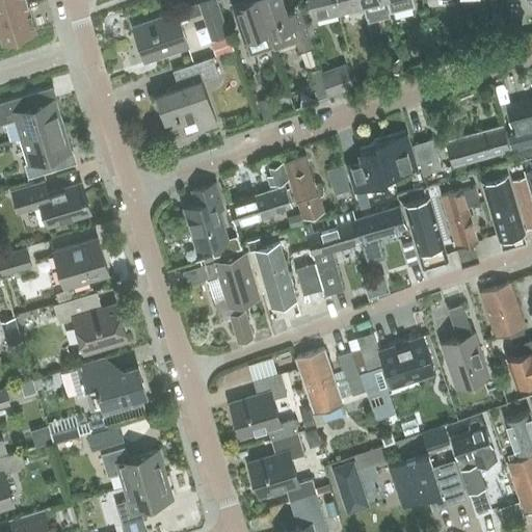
[(0,0),(0,16),(29,7),(27,0),(0,0)]
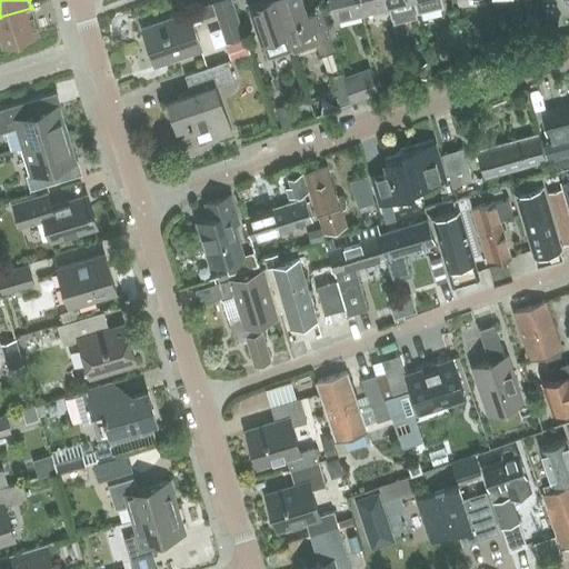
[(231,0),(220,0),(213,2),(217,13),(227,40),(243,35),(232,1),(231,0)]
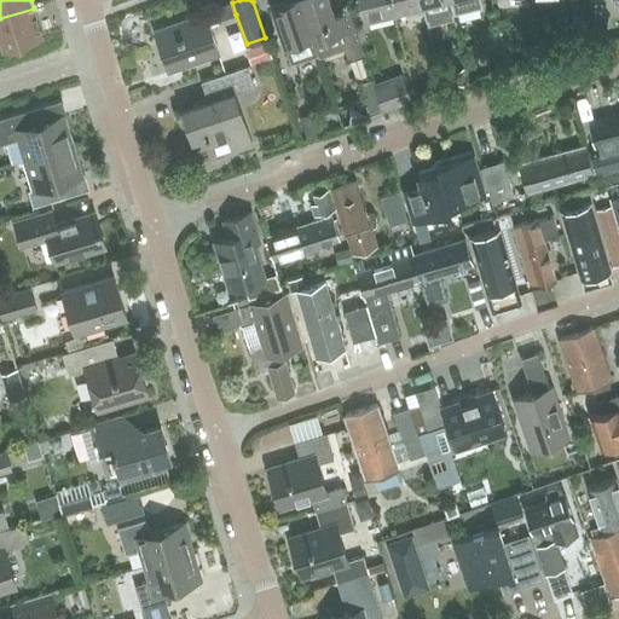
[(296,46),(312,40),(299,0),(279,0),(270,4),(283,45),(294,41),(296,46)]
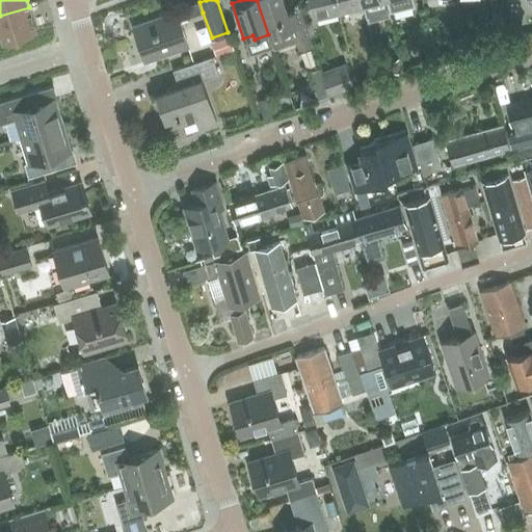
[(312,45),(306,27),(299,8),(287,12),(283,0),(257,0),(268,34),(291,27),(298,49),(312,45)]
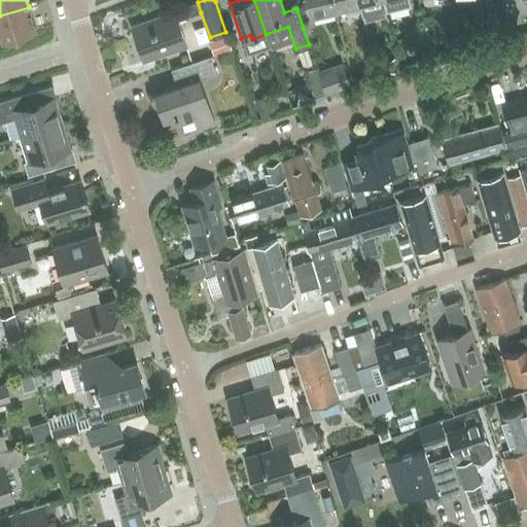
[(306,0),(310,14),(335,8),(331,0),(306,0)]
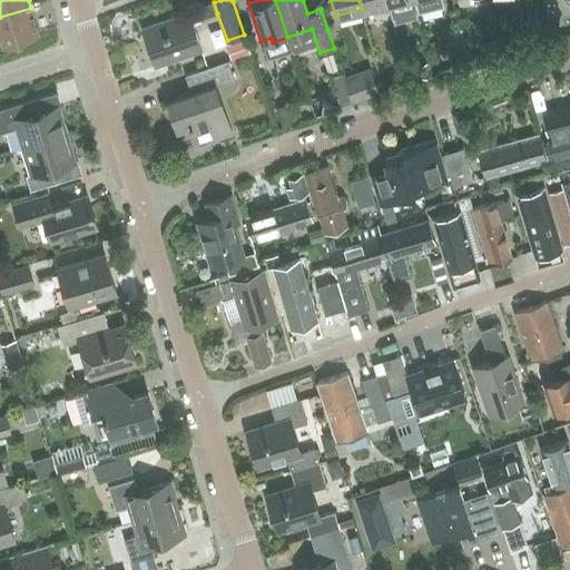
[(387,3),(386,0),(359,0),(362,9),(387,3)]
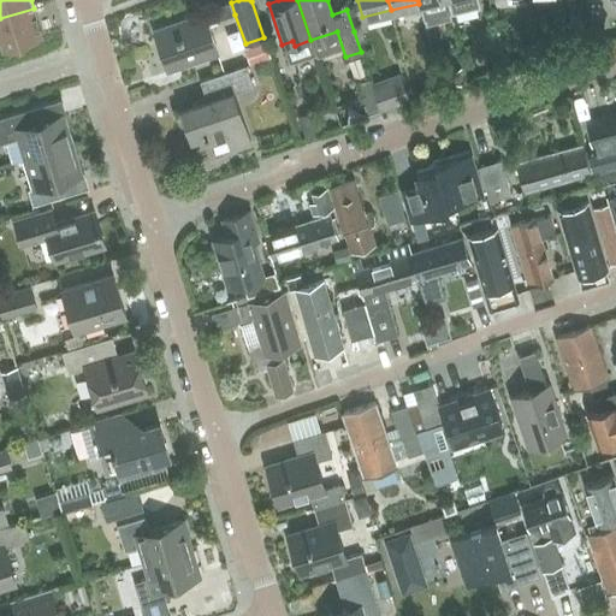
[(452,17),(448,0),(418,0),(419,4),(424,3),(427,18),(428,18),(430,23),(452,17)]
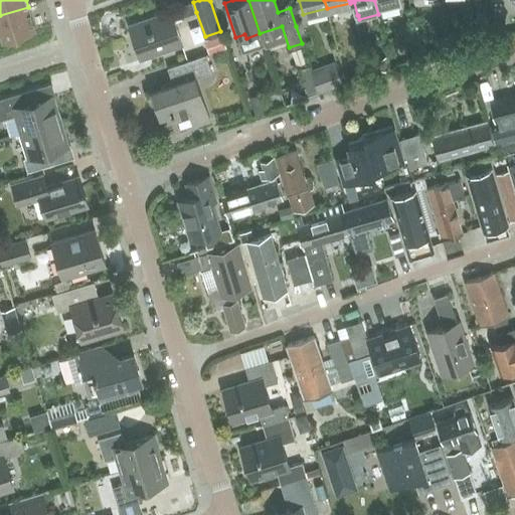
[(28,7),(0,15),(0,30),(2,38),(35,28),(28,7)]
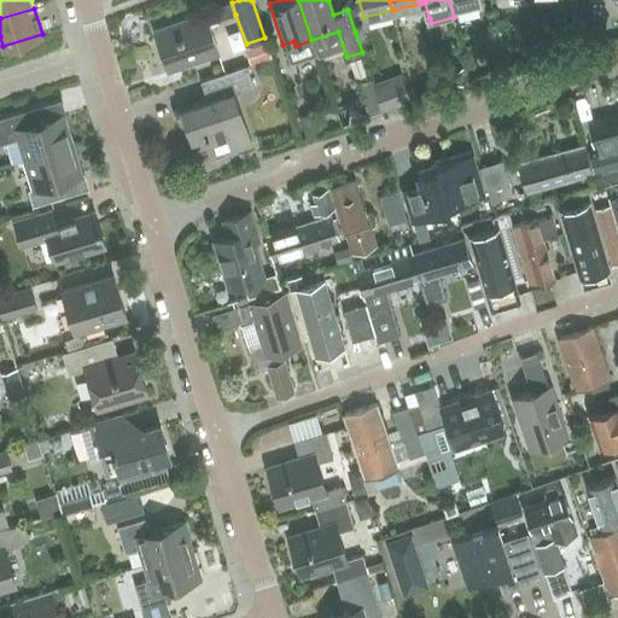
[(219,53),(209,24),(204,12),(153,29),(167,66),(168,65),(169,70),(172,70),(185,65),(187,63),(186,59),(196,56),(198,60),(219,53)]
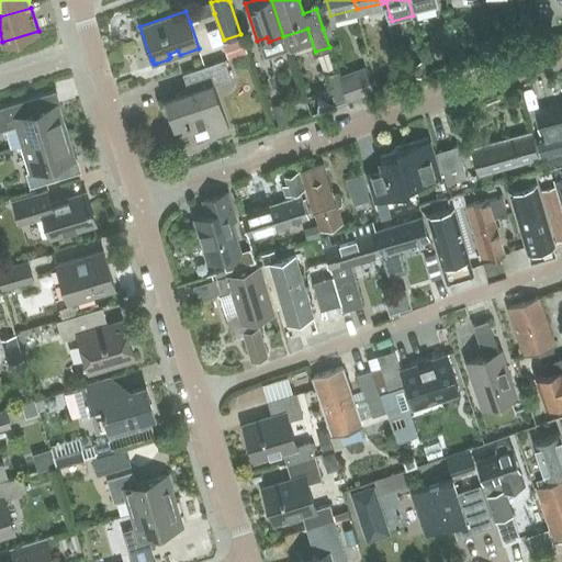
[(242,38),(224,45),(228,57),(246,52),(242,38)]
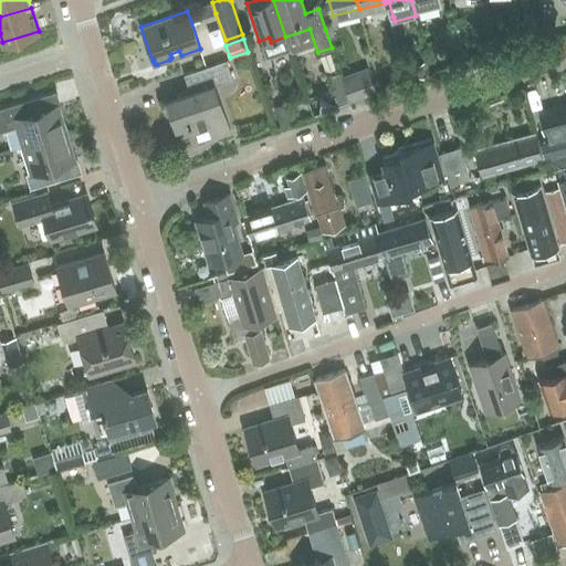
[(486,41),(477,44),(479,53),(490,50),(486,41)]
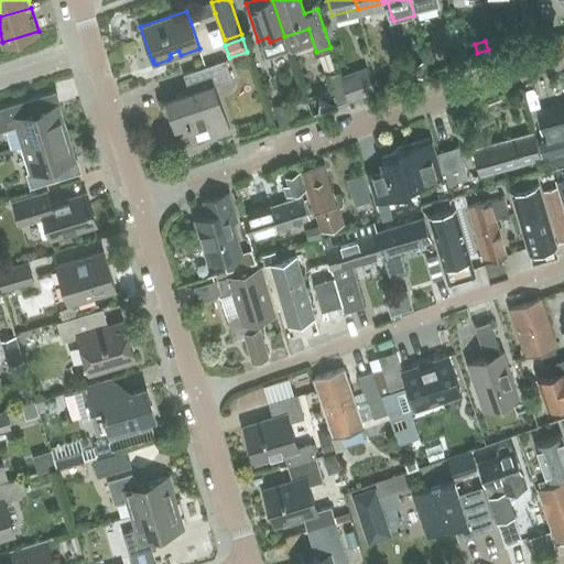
[(166,99),(165,99),(175,129),(190,125),(192,132),(207,127),(213,140),(230,134),(214,85),(231,78),(225,60),(183,74),(188,91),(166,99)]
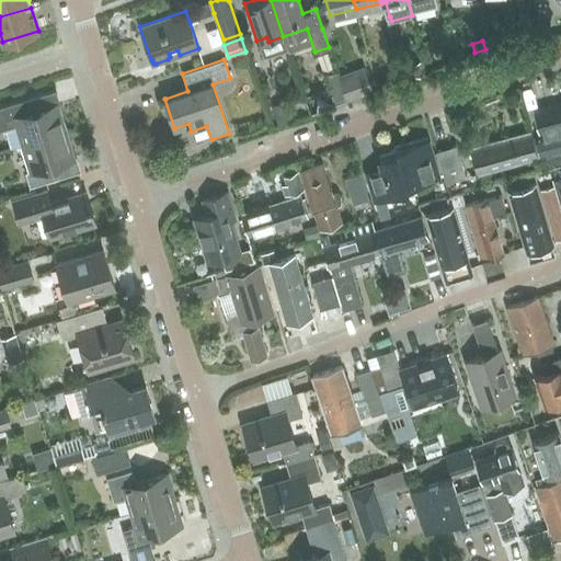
[(407,65),(411,76),(411,77),(425,73),(424,71),(421,60),(407,65)]
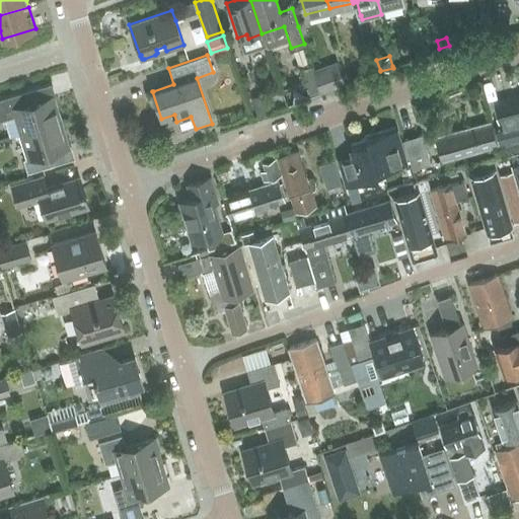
[(313,71),(320,90),(320,92),(344,84),(337,63),(313,71)]
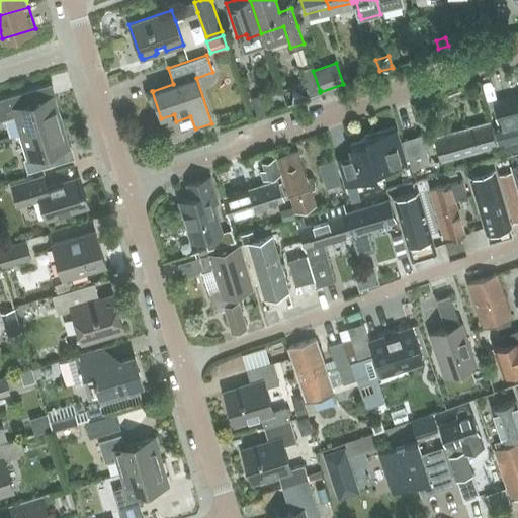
[(300,70),(303,76),(309,94),(320,90),(313,71),(312,66),(300,70)]
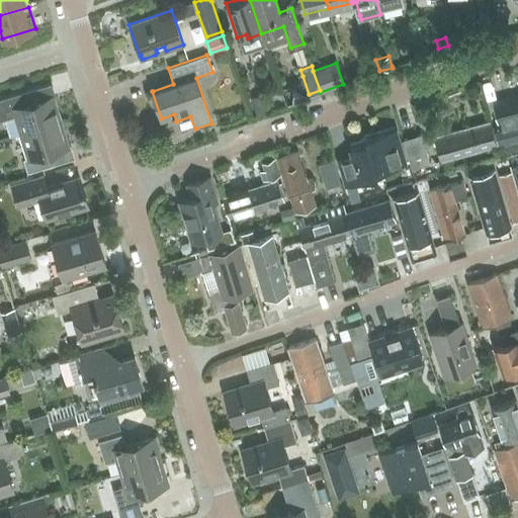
[(21,134),(61,121),(53,96),(34,101),(31,89),(0,98),(0,119),(16,115),(21,134)]
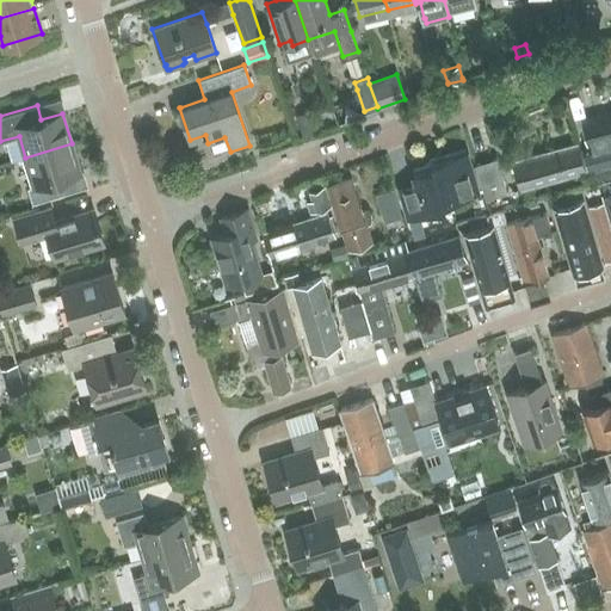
[(610,111),(579,121),(586,146),(580,147),(587,172),(610,165),(610,111)]
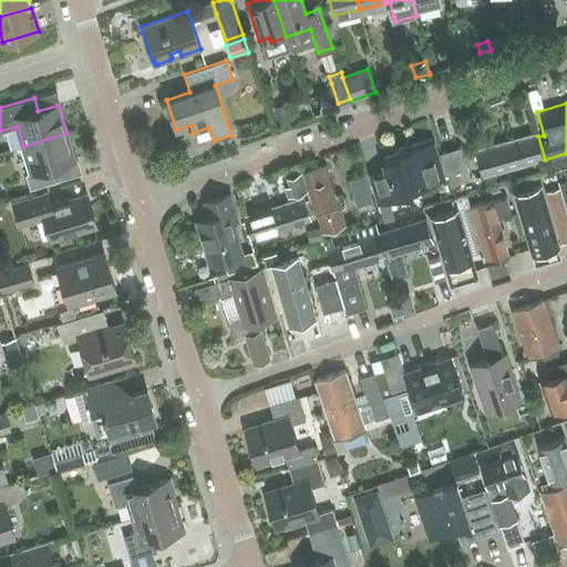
[(288,105),(276,110),(280,125),(294,121),(288,105)]
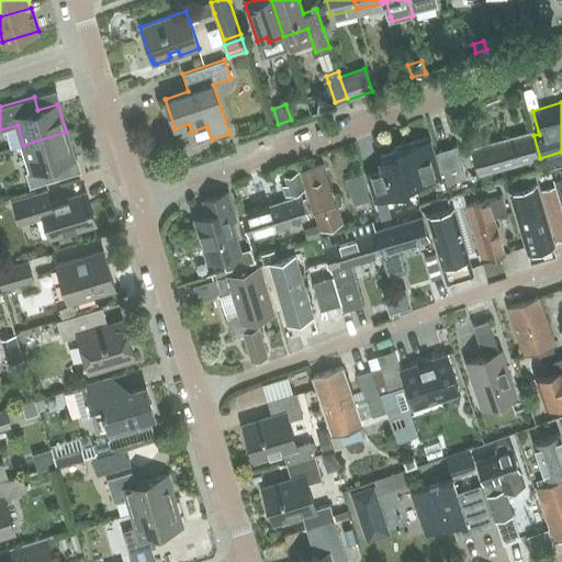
[(478,173),(539,157),(532,131),(470,148),(478,173)]
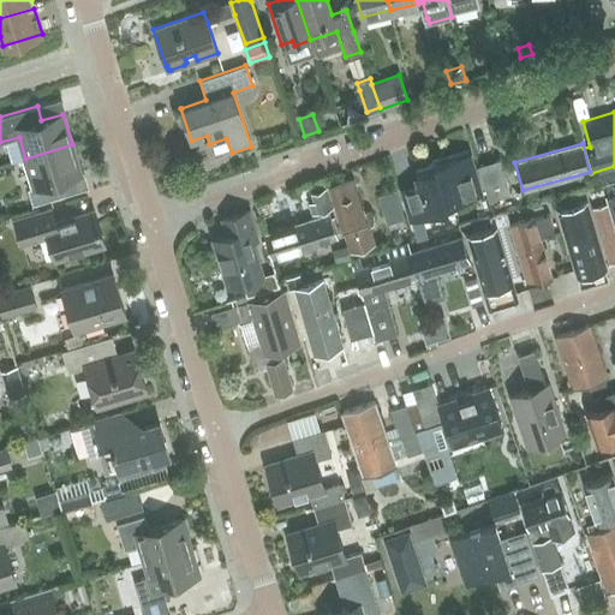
[(72,144),(25,159),(34,186),(28,189),(33,204),(64,195),(60,180),(82,173),(72,144)]
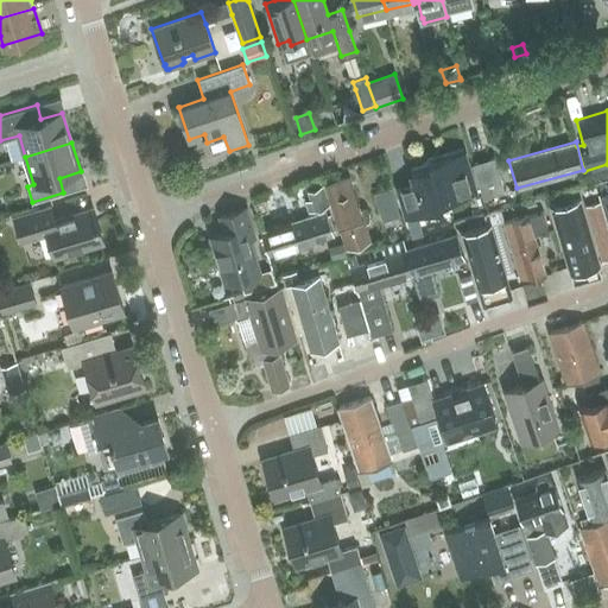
[(406,217),(417,214),(442,207),(441,202),(475,191),(463,152),(430,163),(431,168),(411,173),(413,182),(398,187),(406,217)]
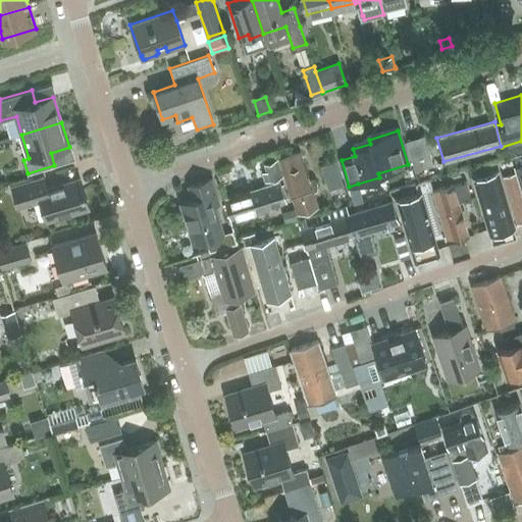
[(415,170),(433,165),(425,136),(406,141),(415,170)]
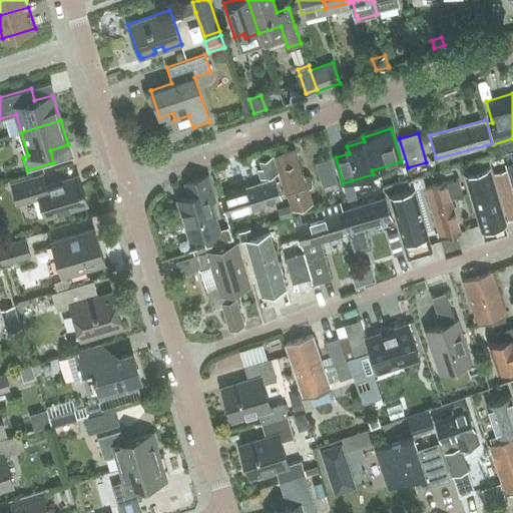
[(307,175),(304,176),(295,149),(275,156),(292,209),(313,203),(308,189),(310,189),(312,188),(312,185),(312,182),(312,179),(310,176),(308,175),(307,175)]
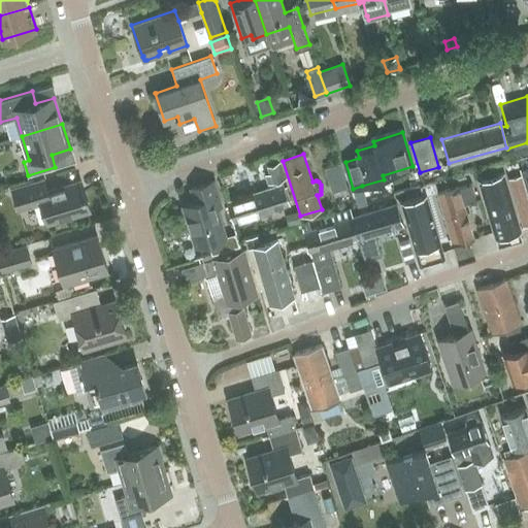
[(269,183),(285,177),(279,162),(268,165),(270,173),(266,174),(269,183)]
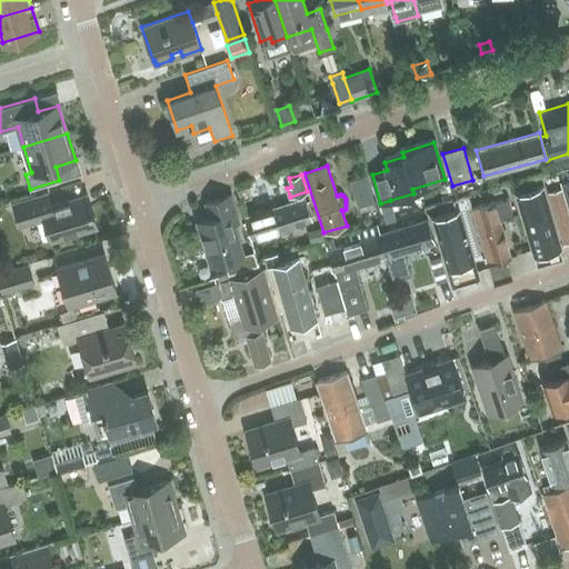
[(358,208),(375,202),(366,177),(350,181),(358,208)]
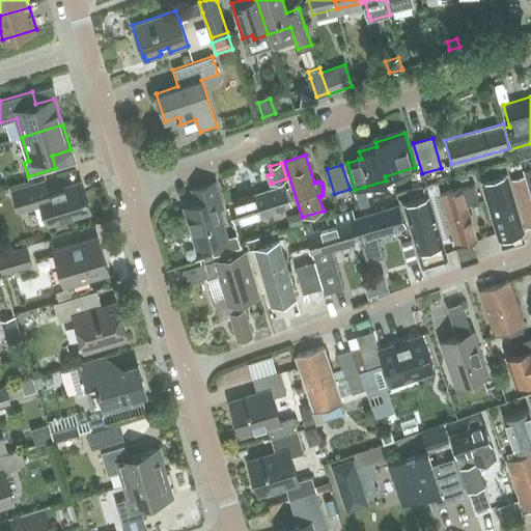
[(498,239),(523,232),(505,175),(480,183),(498,239)]
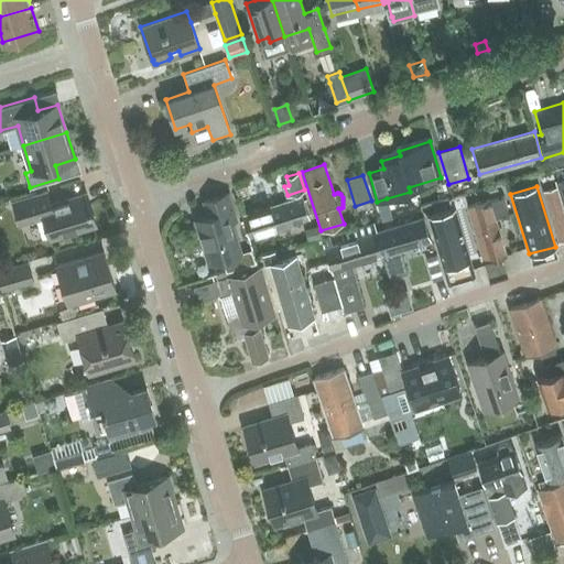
[(559,241),(563,239),(563,214),(555,187),(542,192),(559,241)]
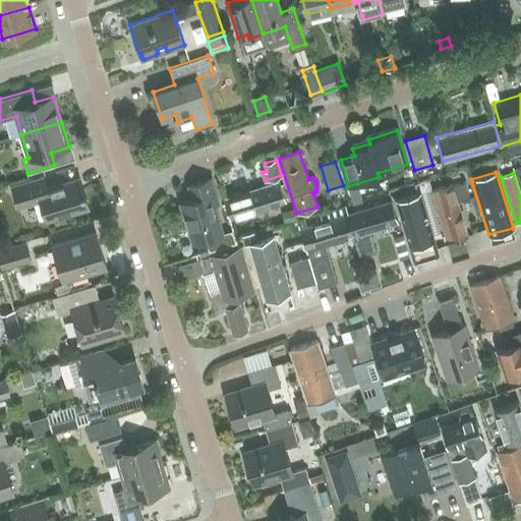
[(47,188),(44,177),(11,187),(17,207),(41,200),(46,220),(89,207),(79,179),(47,188)]
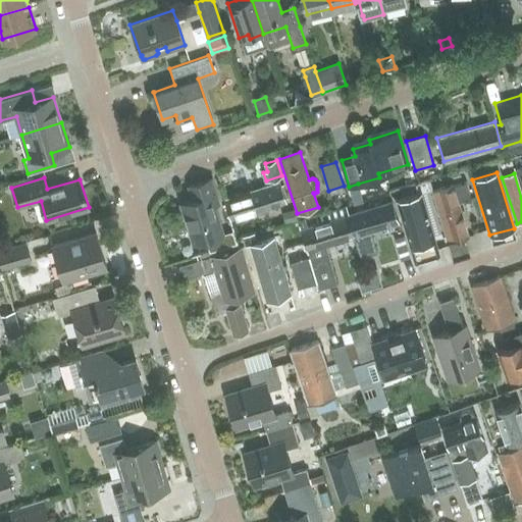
[(194,243),(221,233),(213,205),(218,204),(211,179),(189,187),(193,200),(183,203),(194,243)]
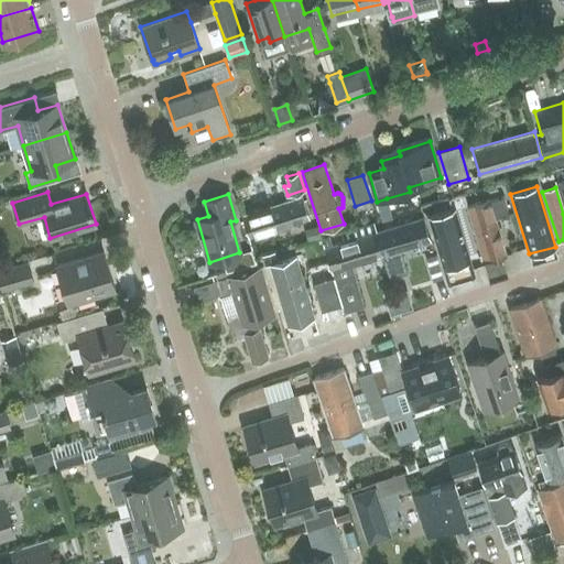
[(249,237),(308,218),(302,196),(242,215),(249,237)]
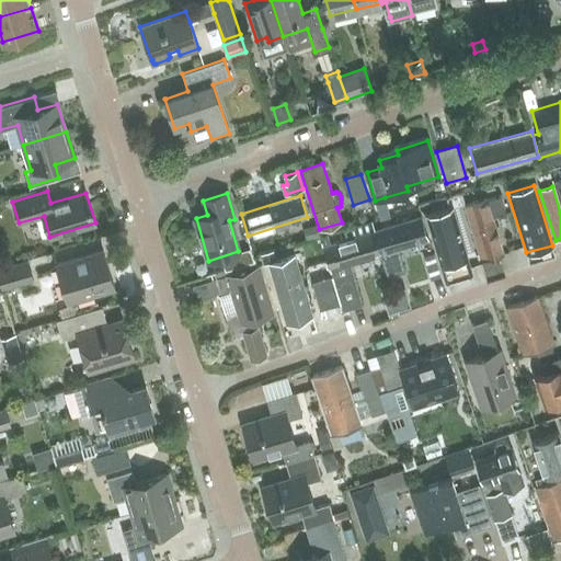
[(506,214),(501,196),(487,201),(487,198),(465,205),(487,278),(504,273),(499,254),(503,253),(492,216),(506,214)]
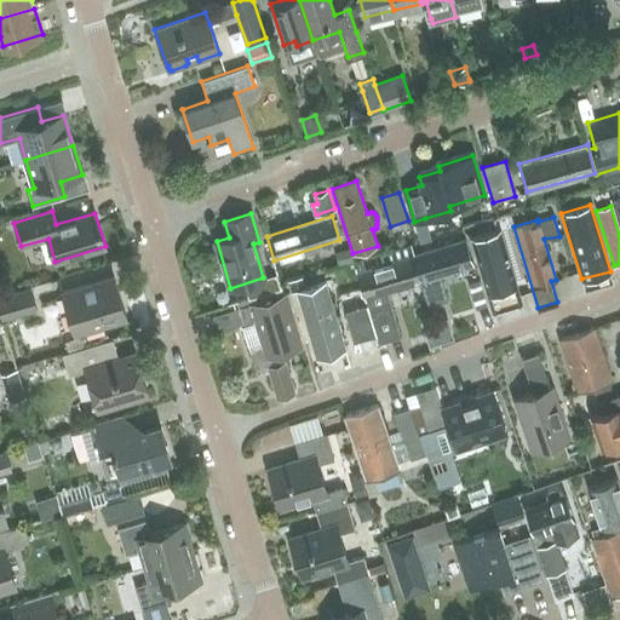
[(493,311),(522,303),(500,230),(471,240),(493,311)]
